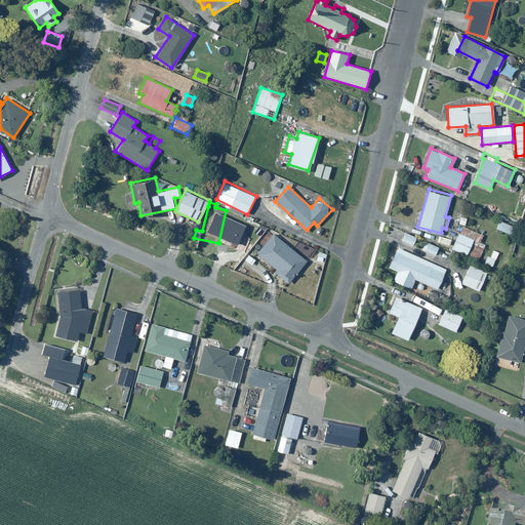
[(235,214),(231,223),(241,228),(244,219),(235,214)]
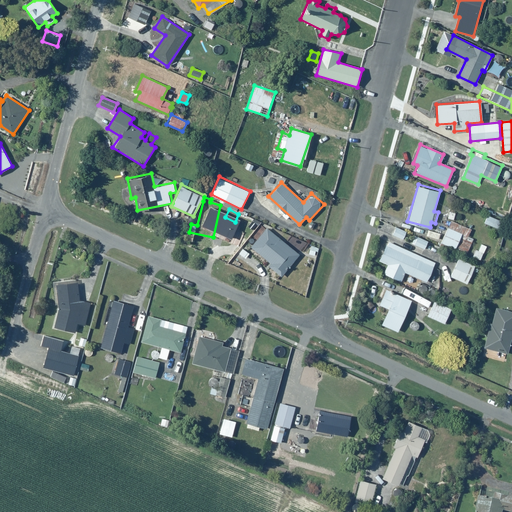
[(487,214),(484,223),(499,229),(503,220),(487,214)]
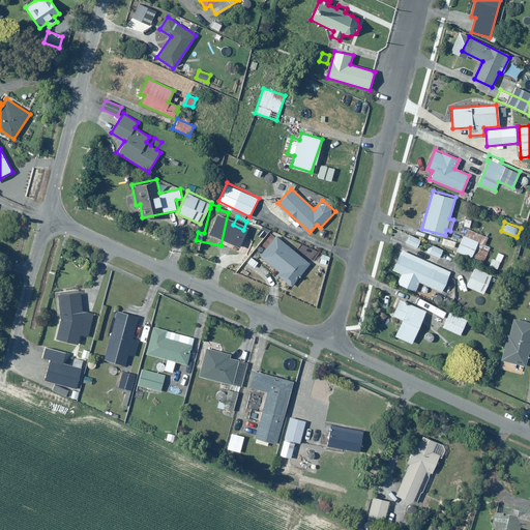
[(489,237),(467,228),(457,252),(483,263),(491,247),(484,244),(489,237)]
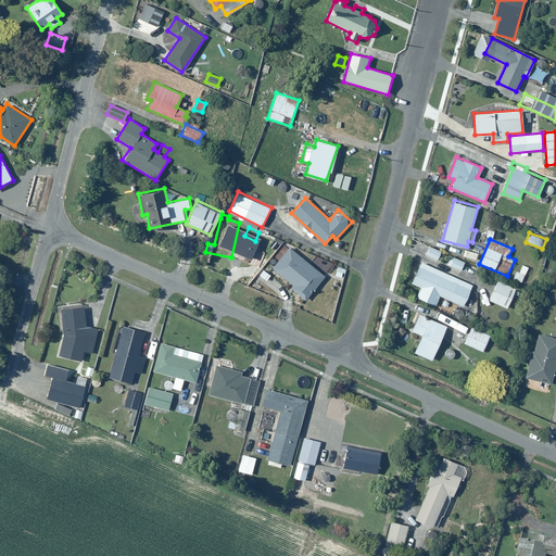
[(430,245),(426,253),(439,260),(443,252),(430,245)]
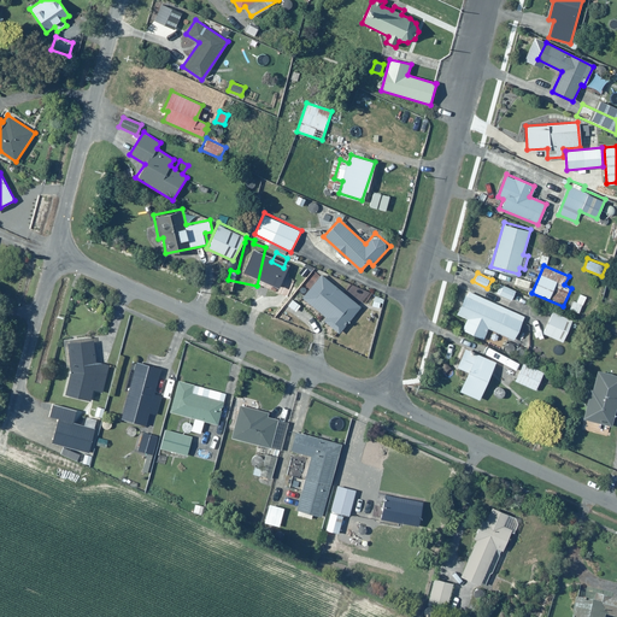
[(323,274),(303,295),(325,317),(323,319),(327,322),(322,327),(331,336),(359,307),(323,274)]
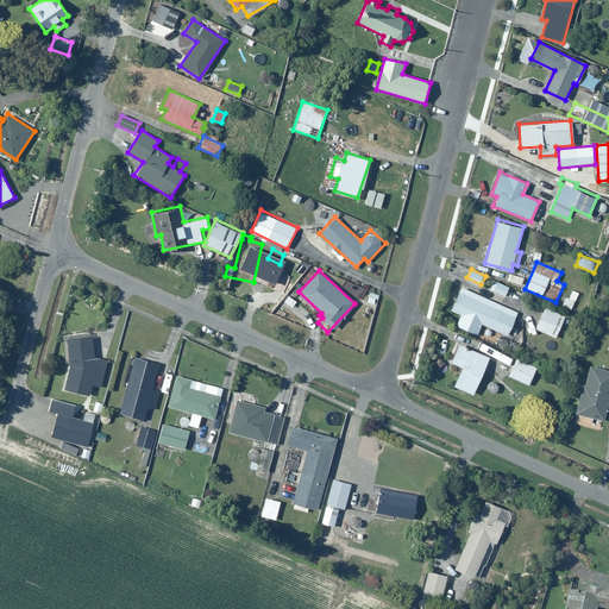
[(512,275),(509,282),(523,287),(526,278),(512,275)]
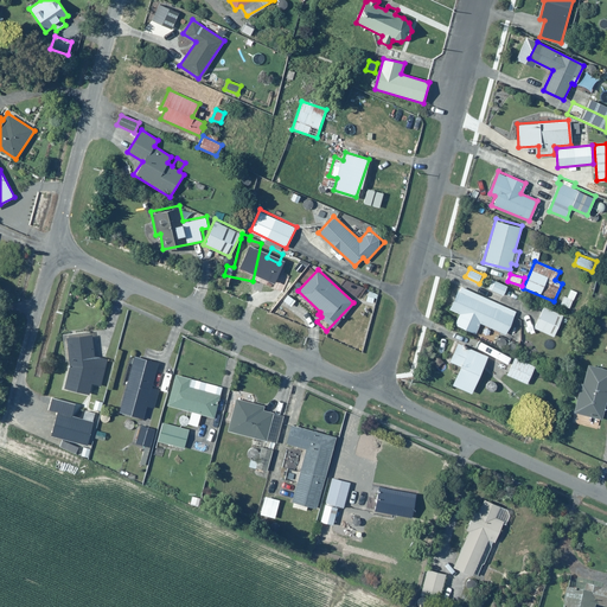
[(492,279),(487,288),(503,294),(508,286),(492,279)]
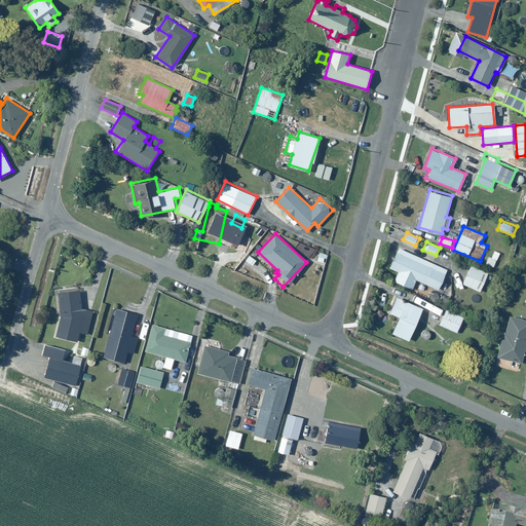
[(446,269),(398,247),(388,267),(398,271),(393,280),(412,289),(416,279),(437,290),(446,269)]
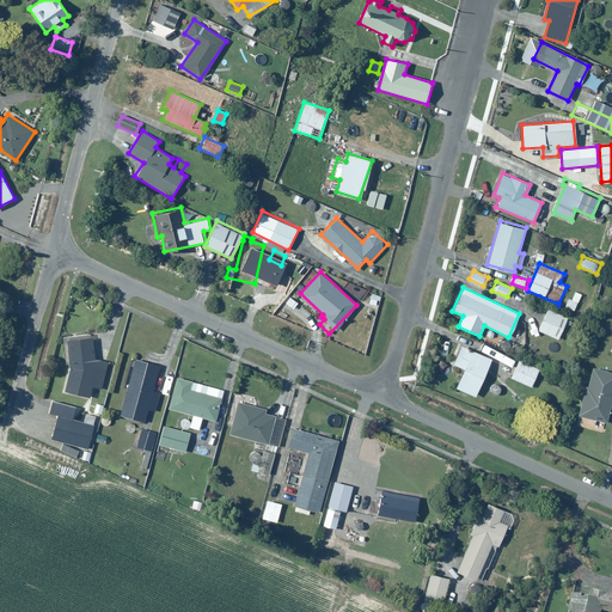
[(567,295),(562,306),(574,312),(583,293),(575,289),(570,298),(567,295)]
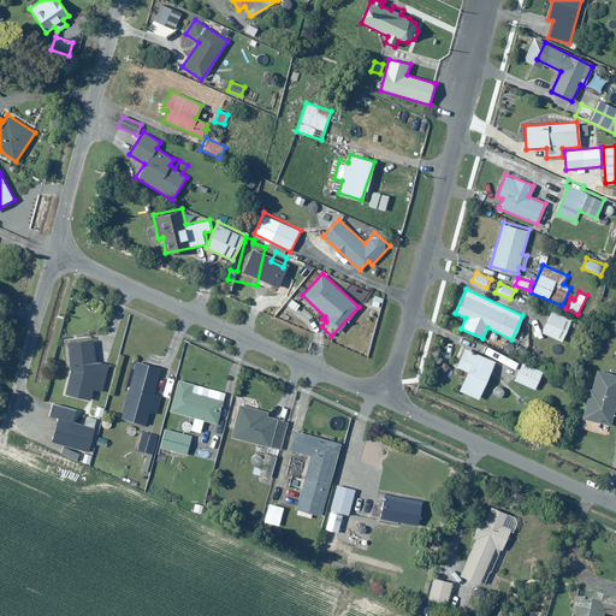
[(572,318),(551,309),(542,332),(562,341),(572,318)]
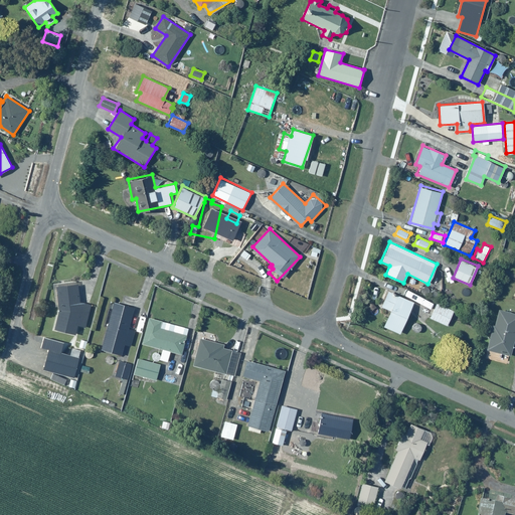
[(485,267),(481,275),(491,279),(495,272),(485,267)]
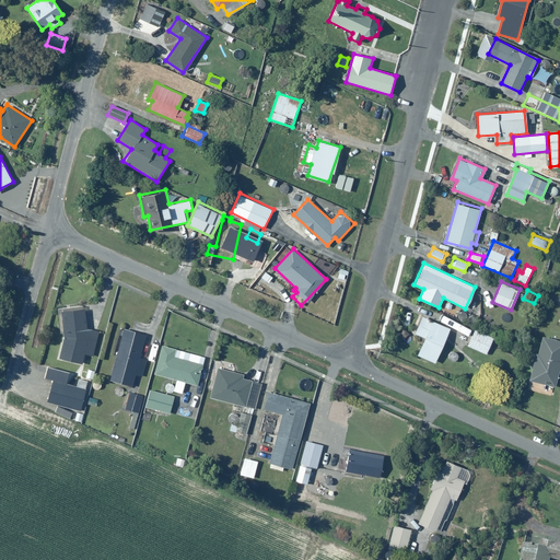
[(83,304),(58,307),(61,340),(59,359),(83,364),(85,354),(93,356),(98,331),(86,328),(83,304)]
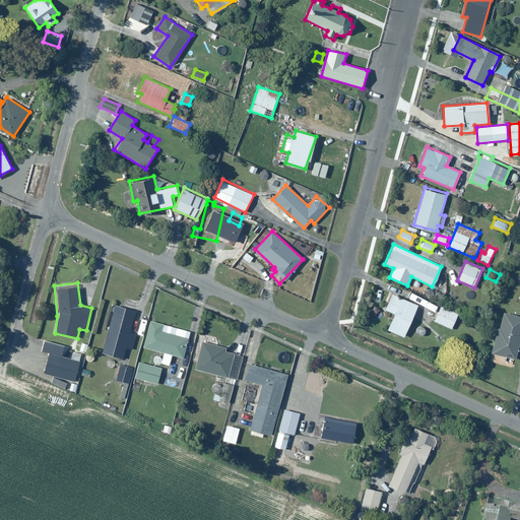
[(417,305),(390,293),(383,308),(394,313),(387,328),(403,336),(417,305)]
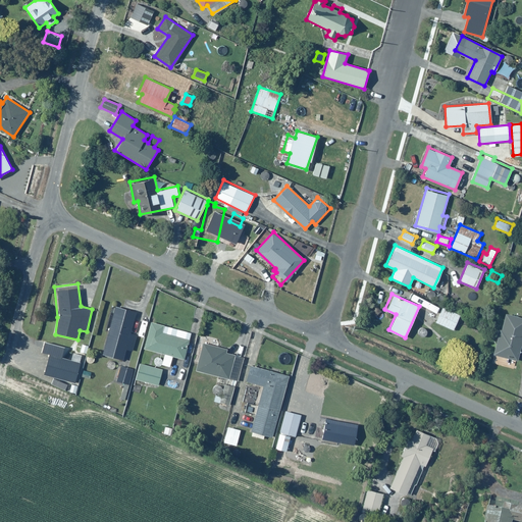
[(135,310),(113,305),(102,354),(123,358),(125,349),(134,351),(138,334),(129,332),(135,310)]
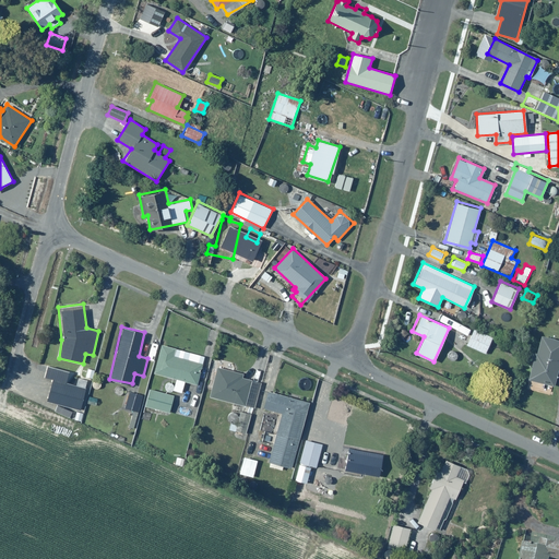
[(475,326),(466,344),(485,354),(494,336),(475,326)]
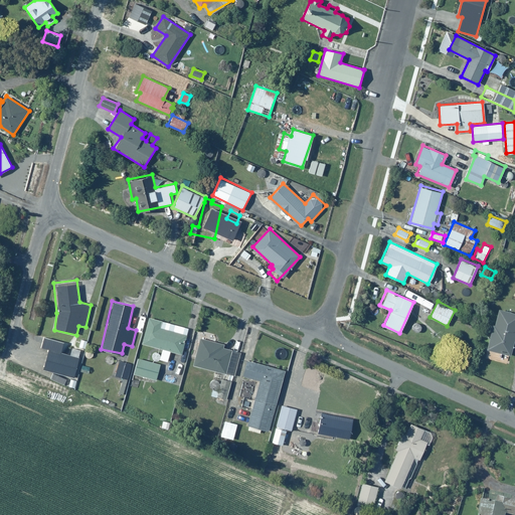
[(514,338),(514,313),(497,309),(487,348),(511,354),(514,338)]
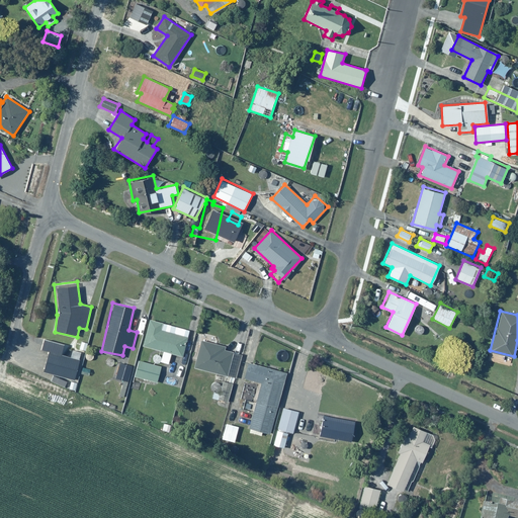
[(190,329),(150,319),(143,346),(163,351),(161,360),(169,363),(171,355),(183,358),(190,329)]
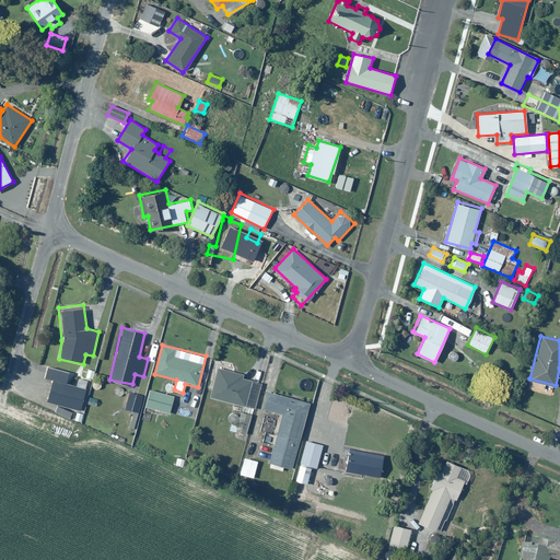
[(243,373),(218,366),(210,397),(247,406),(253,380),(242,377),(243,373)]
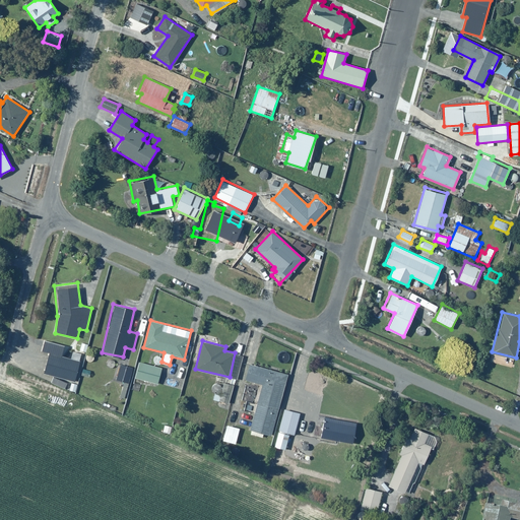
[(44,372),(74,381),(79,360),(49,351),(44,372)]
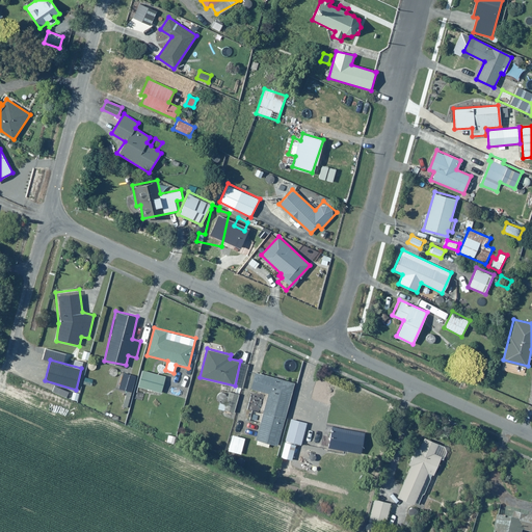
[(166,376),(142,369),(138,384),(161,392),(166,376)]
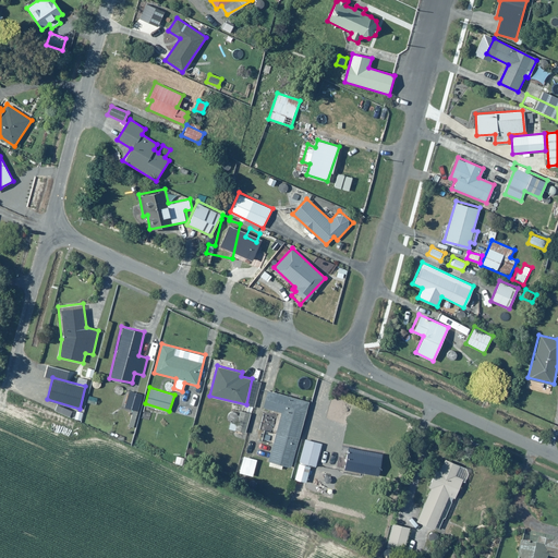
[(310,402),(266,389),(261,407),(282,413),(267,465),(281,470),(283,463),(290,465),(310,402)]
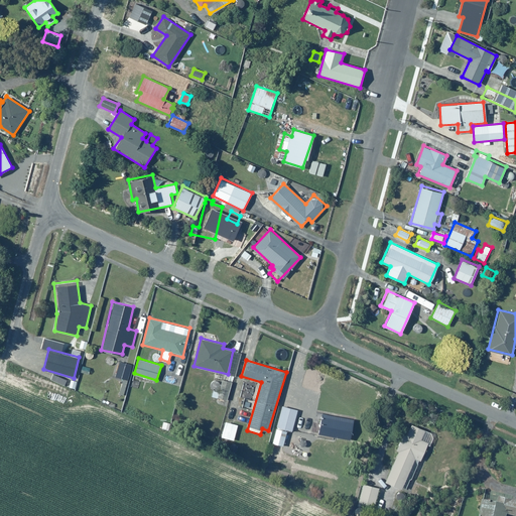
[(132,365),(120,361),(115,376),(123,378),(118,394),(122,396),(132,365)]
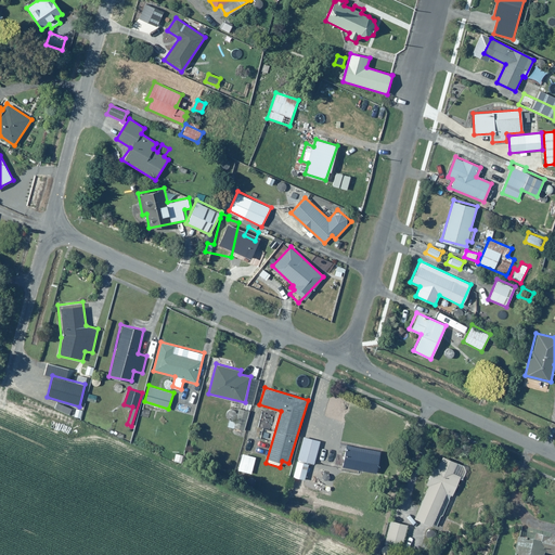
[(56,403),(54,408),(68,414),(71,410),(56,403)]
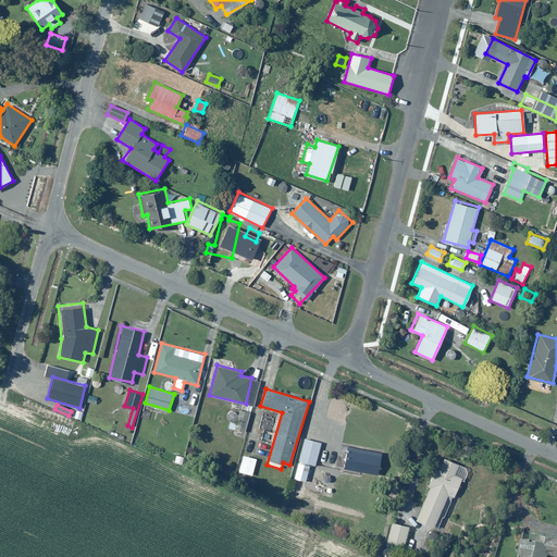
[(84,411),(75,408),(72,417),(81,420),(84,411)]
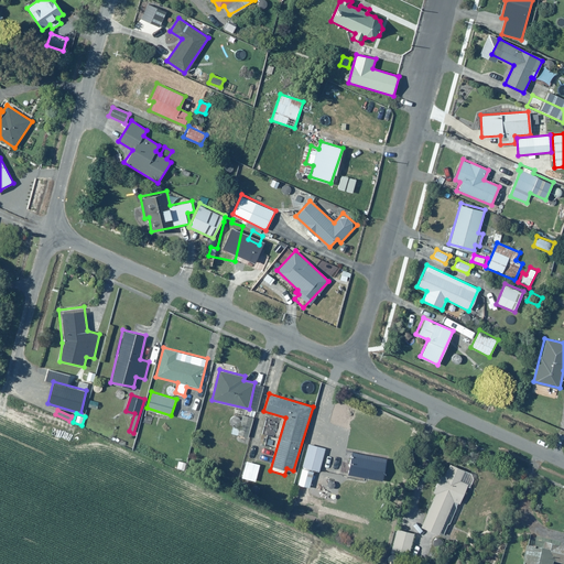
[(253,416),(243,414),(238,434),(248,437),(253,416)]
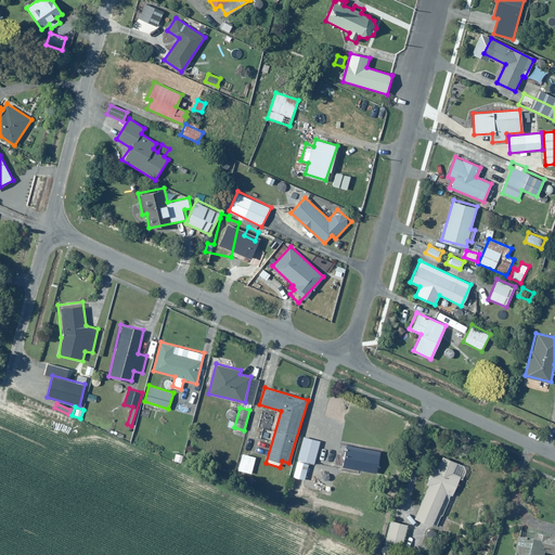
[(297,459),(309,462),(313,463),(320,441),(304,436),(297,459)]
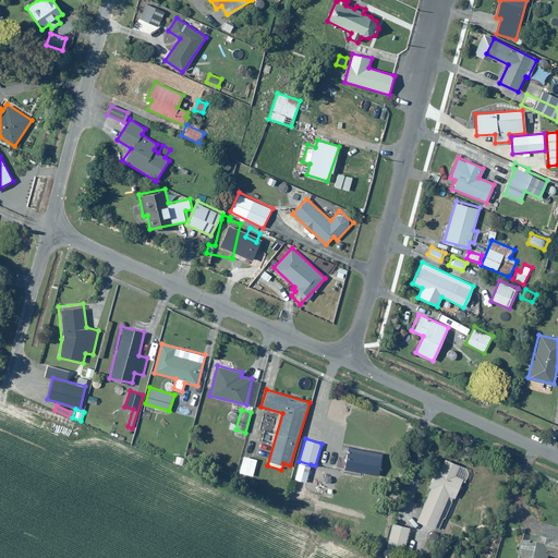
[(383,453),(349,447),(344,469),(378,476),(383,453)]
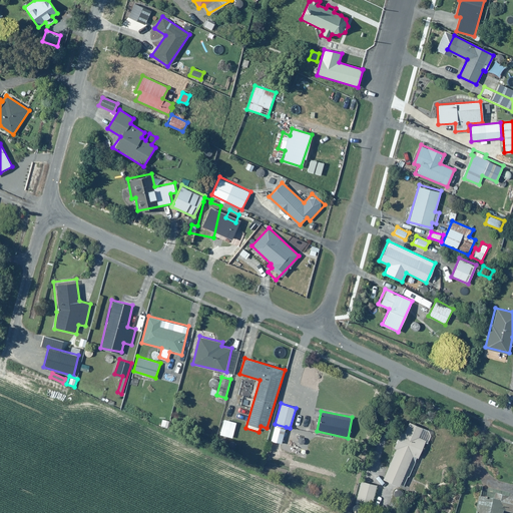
[(417,459),(425,440),(418,438),(422,428),(408,423),(405,430),(401,428),(393,447),(396,448),(384,479),(399,485),(410,457),(417,459)]
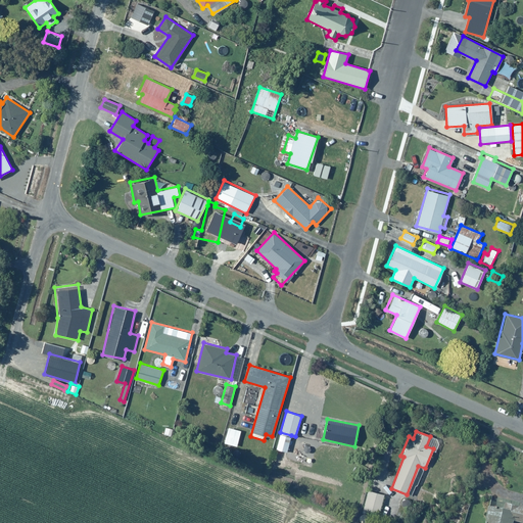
[(291,435),(280,432),(275,449),(286,454),(291,435)]
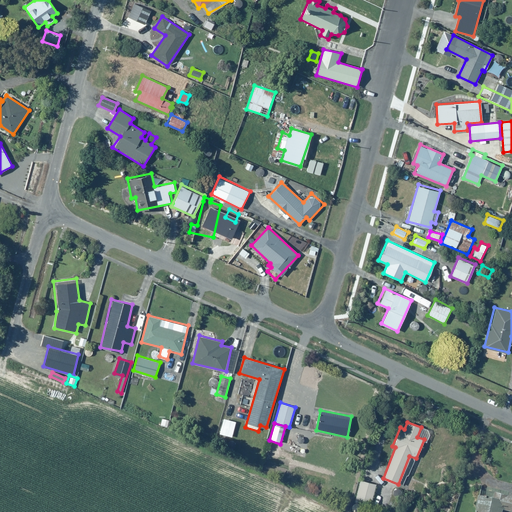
[(377,482),(360,478),(354,502),(370,506),(377,482)]
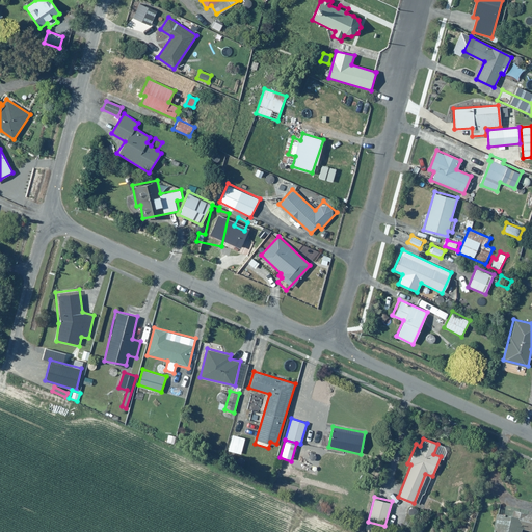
[(531,531),(531,514),(502,506),(494,531),(523,531),(524,530),(531,531)]
